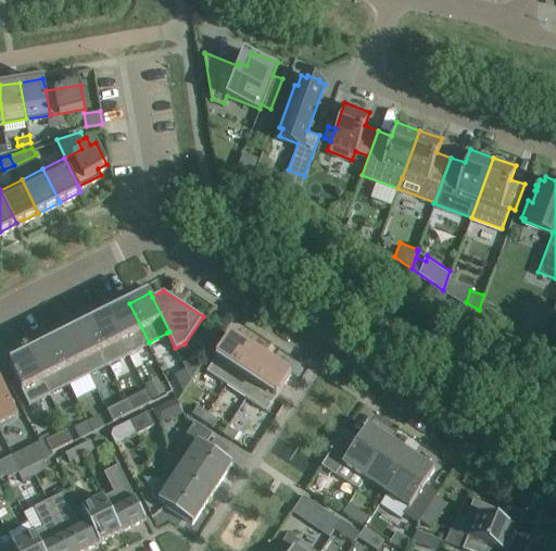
[(149,342),(129,303),(110,313),(128,352),(149,342)]
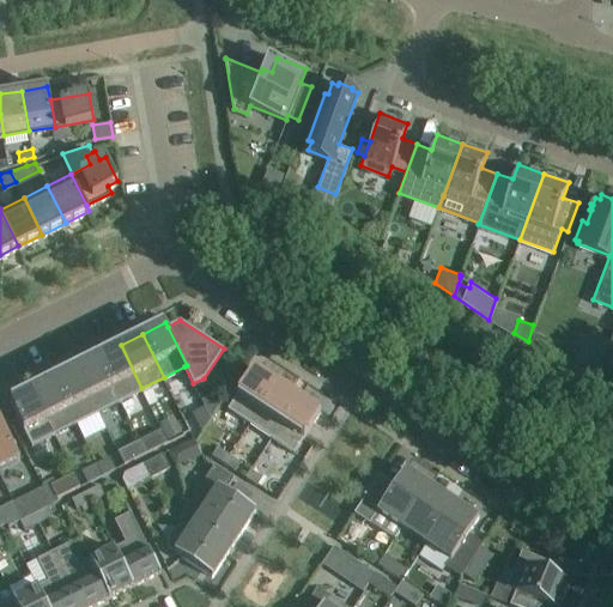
[(121,345),(98,356),(120,399),(141,388),(121,345)]
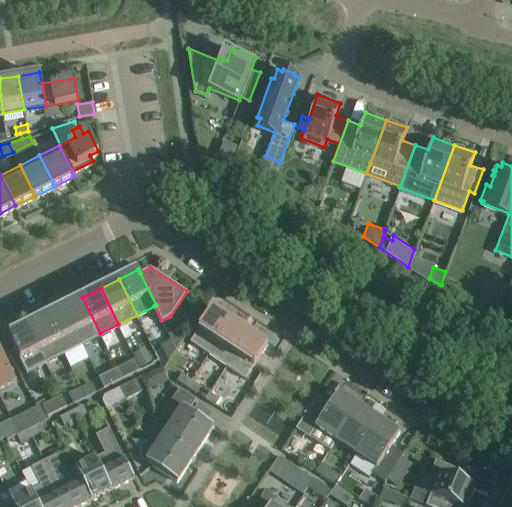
[(100,333),(82,297),(64,306),(82,342),(91,338),(100,333)]
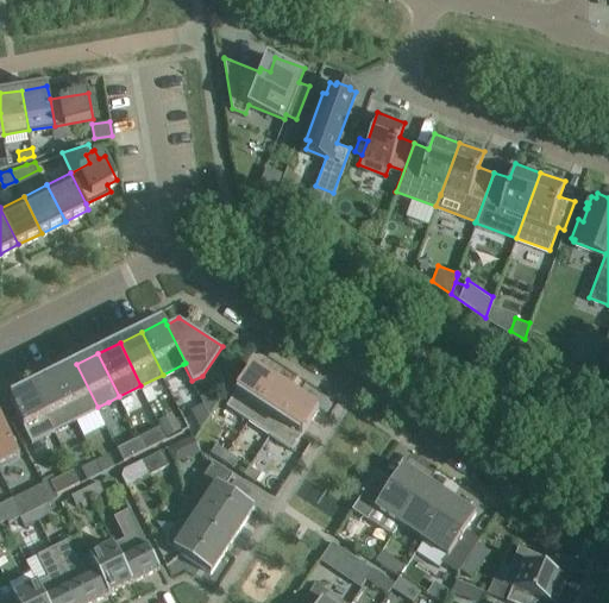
[(76,364),(54,375),(76,419),(98,407),(76,364)]
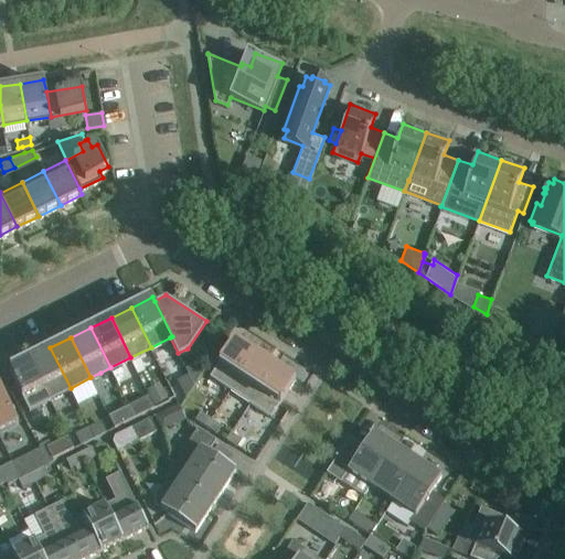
[(254,351),(234,337),(210,374),(230,387),(254,351)]
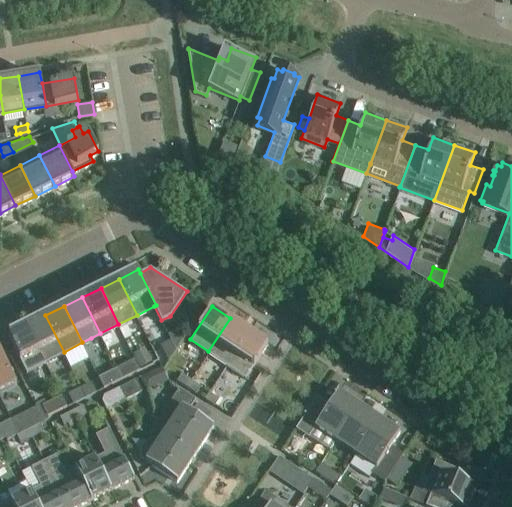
[(45,315),(27,324),(46,360),(64,352),(45,315)]
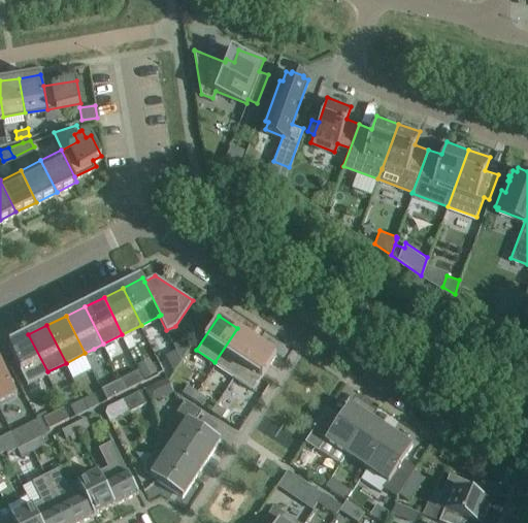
[(234,376),(257,340),(237,328),(215,362),(234,376)]
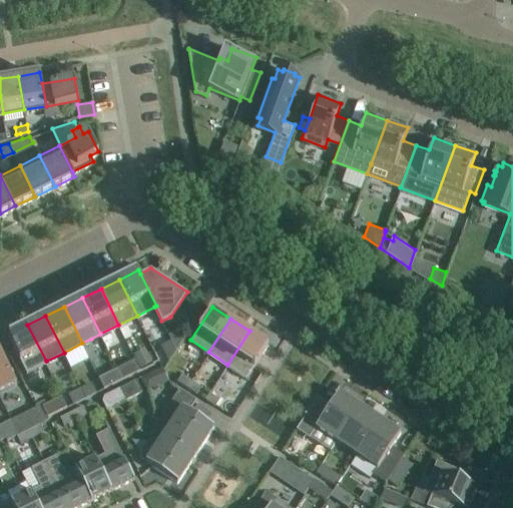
[(27,325),(9,335),(27,371),(46,361),(27,325)]
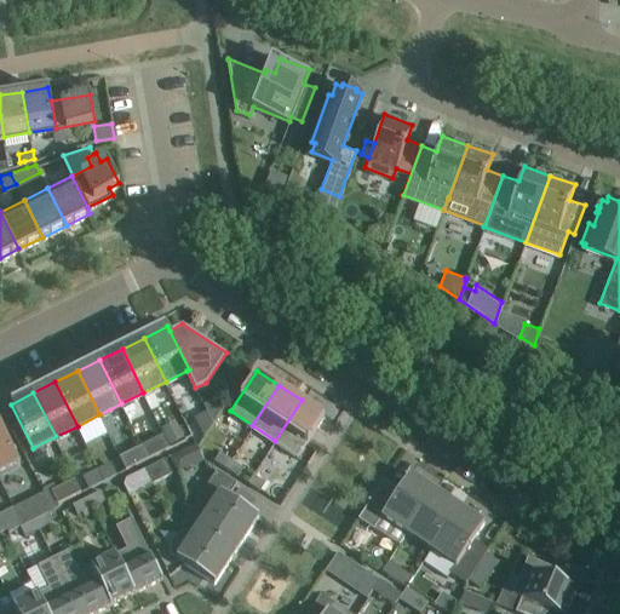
[(297,455),(323,414),(302,400),(275,441),(297,455)]
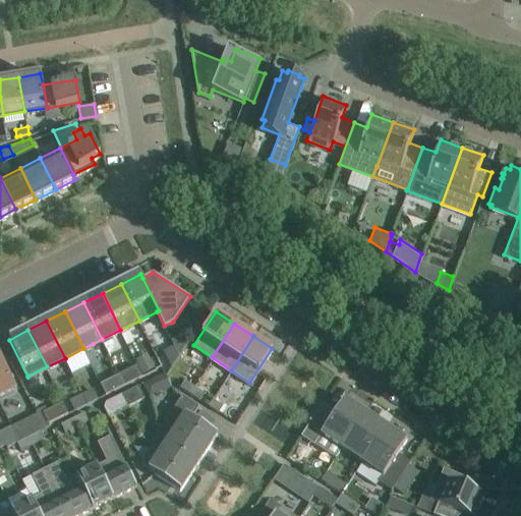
[(174,342),(164,348),(171,364),(179,353),(174,342)]
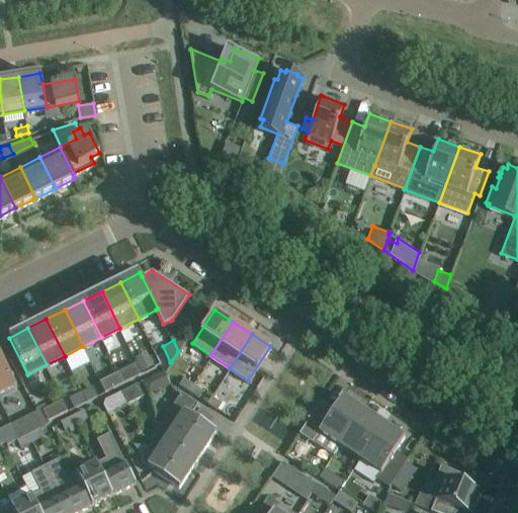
[(147,348),(134,355),(137,360),(138,363),(142,370),(155,363),(147,348)]
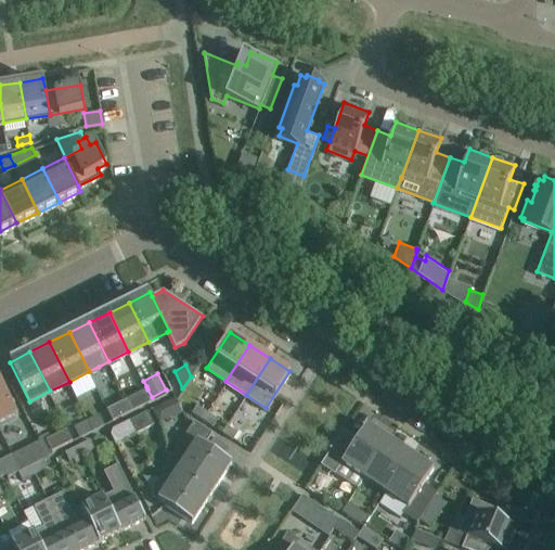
[(0,420),(17,412),(0,376),(0,420)]
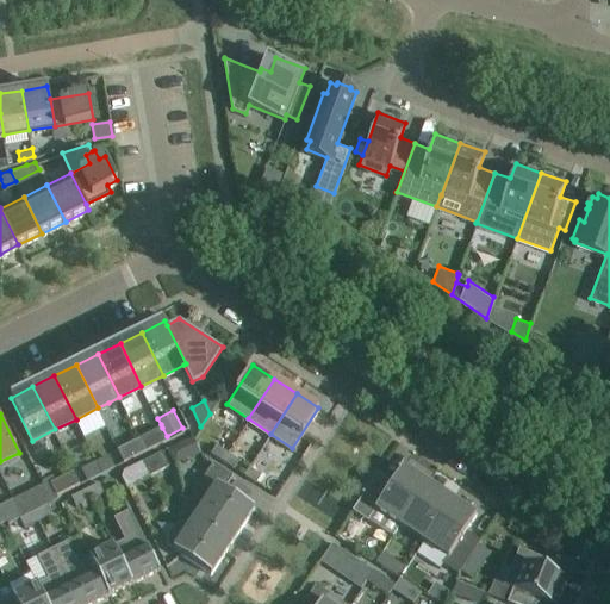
[(150,430),(139,435),(145,448),(156,442),(167,437),(167,436),(162,428),(161,424),(150,430)]
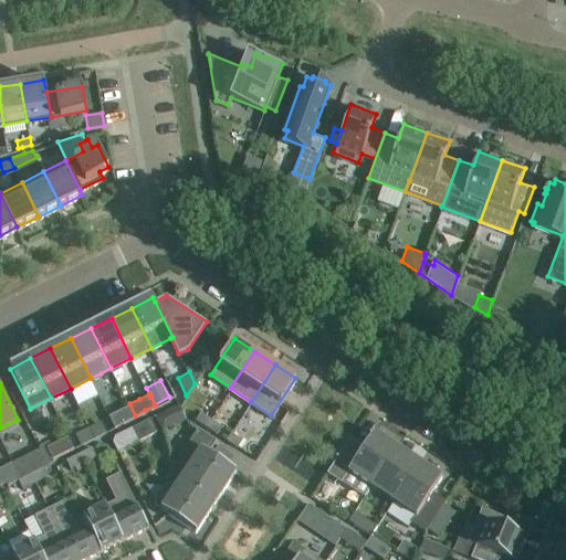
[(119,409),(108,414),(115,425),(125,421),(135,415),(129,403),(119,409)]
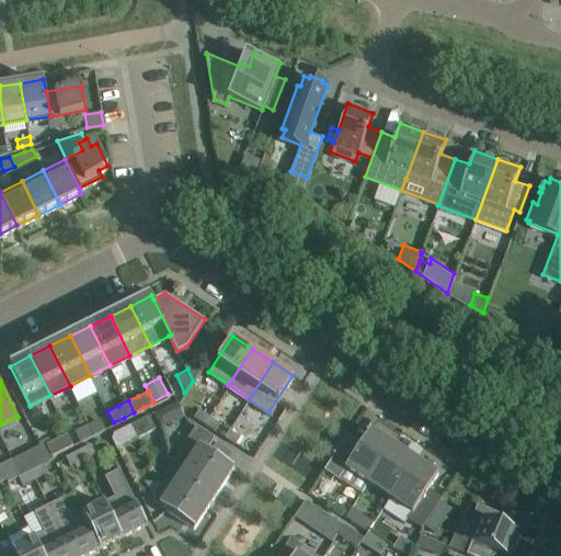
[(165,420),(184,411),(179,401),(160,410),(165,420)]
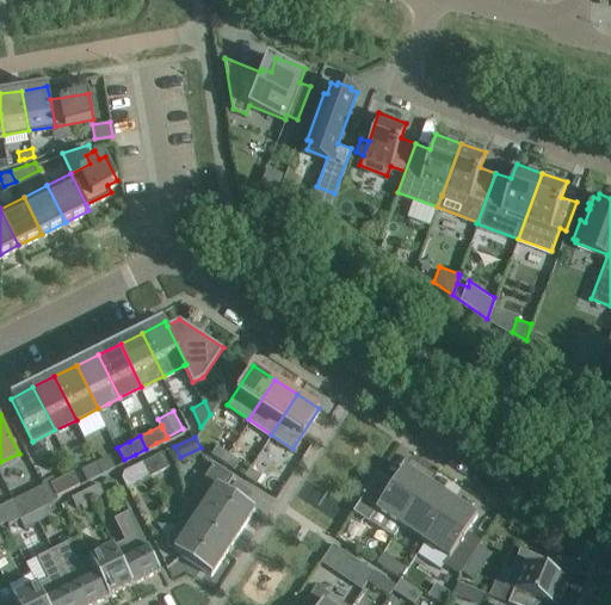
[(211,451),(223,458),(228,451),(216,443),(211,451)]
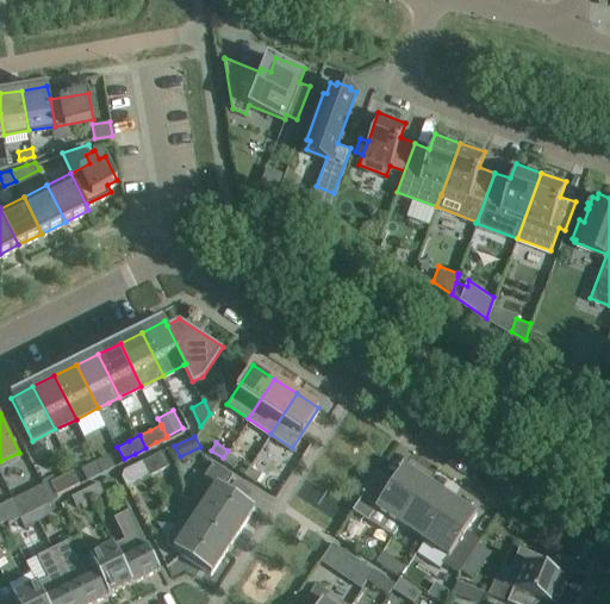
[(169,462),(162,448),(142,459),(149,472),(169,462)]
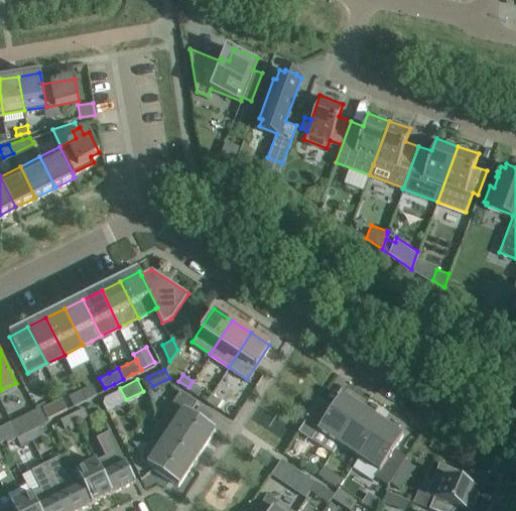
[(203,387),(192,381),(188,387),(198,394),(203,387)]
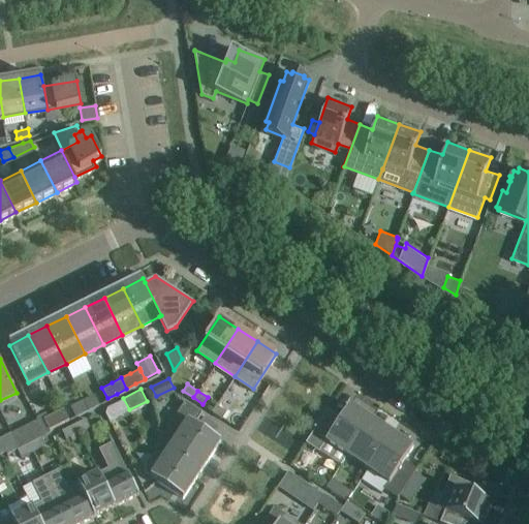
[(94,392),(83,398),(88,408),(100,402),(94,392)]
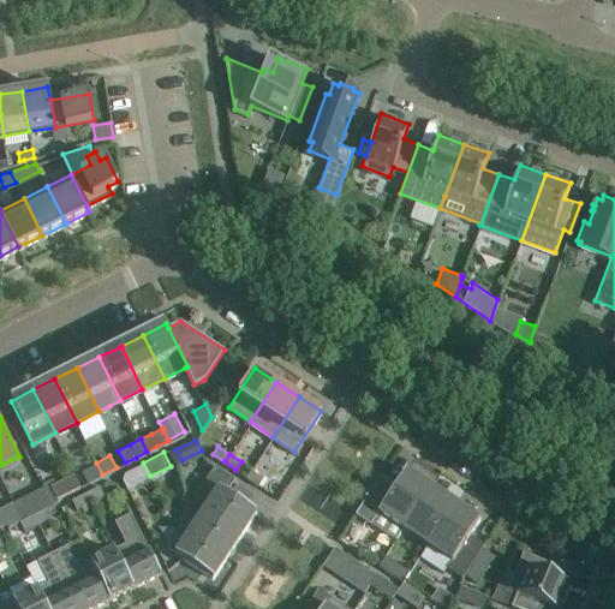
[(96,463),(82,470),(89,482),(102,475),(96,463)]
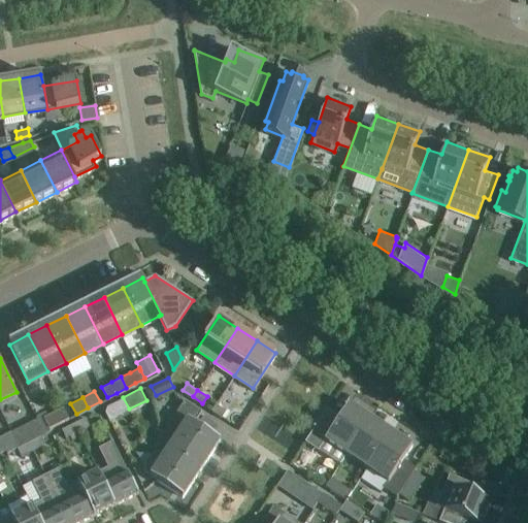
[(129,409),(123,397),(104,406),(109,418),(129,409)]
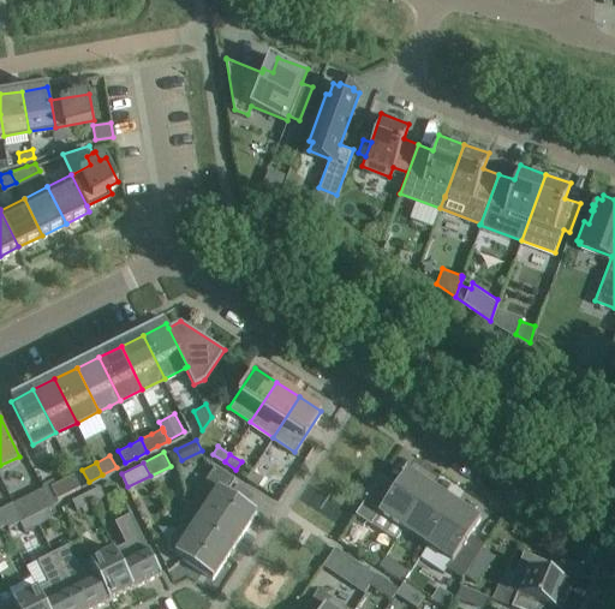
[(262,481),(278,495),(294,477),(279,463),(262,481)]
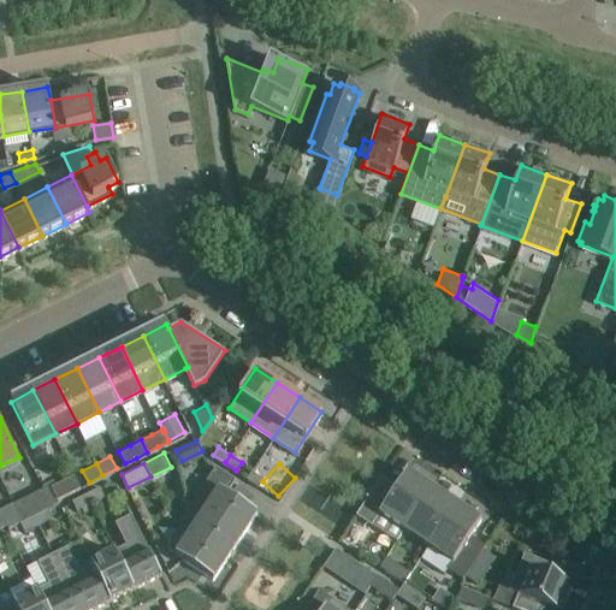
[(256,509),(227,490),(235,478),(215,465),(193,499),(242,532),(256,509)]
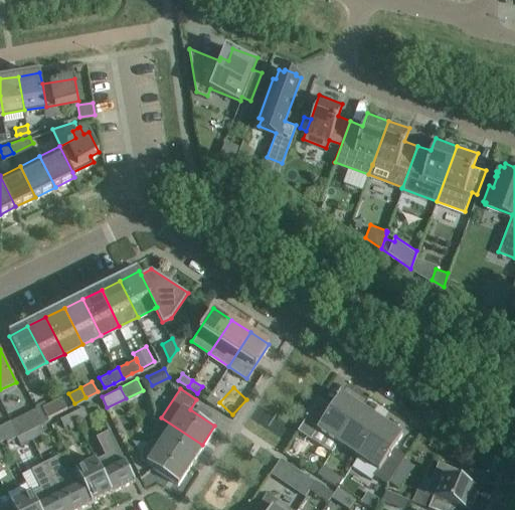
[(210,391),(206,398),(216,405),(220,398),(210,391)]
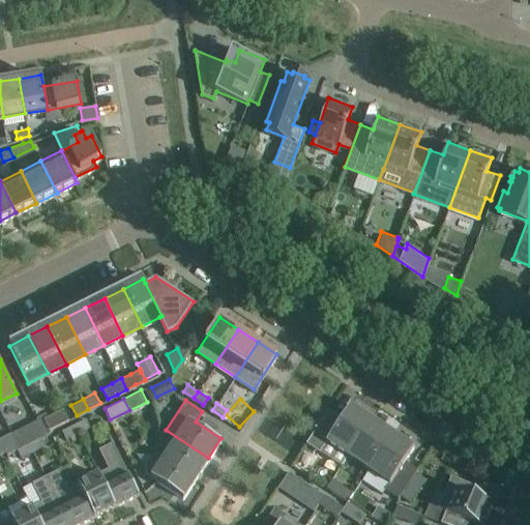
[(347,454),(372,416),(350,403),(341,416),(328,408),(306,440),(320,449),(326,439),(347,454)]
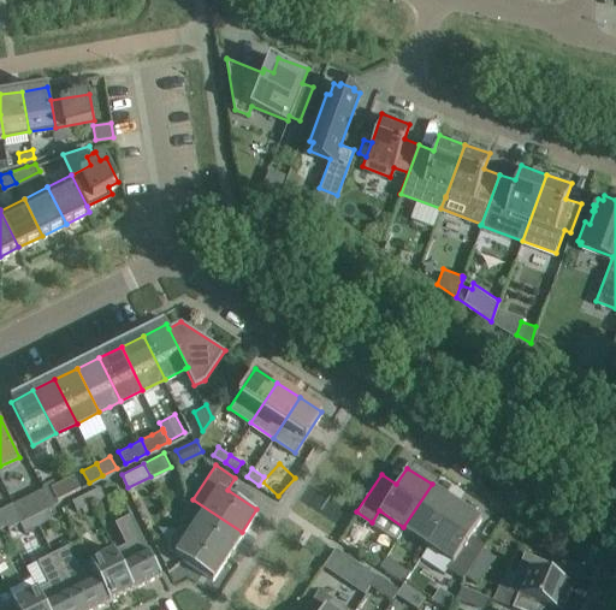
[(75,473),(51,484),(58,497),(81,485),(75,473)]
